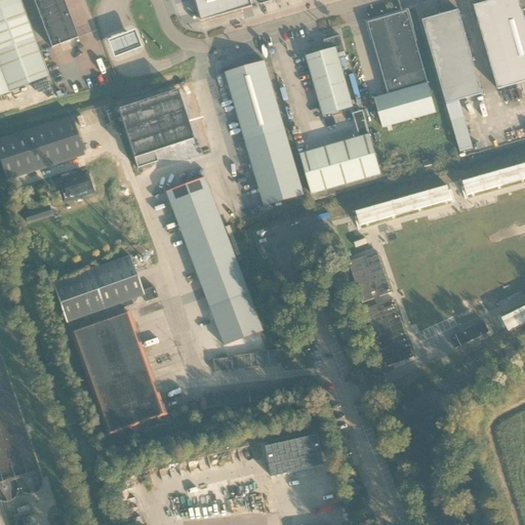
[(0,0),(0,95),(9,93),(8,91),(47,77),(17,0),(0,0)]
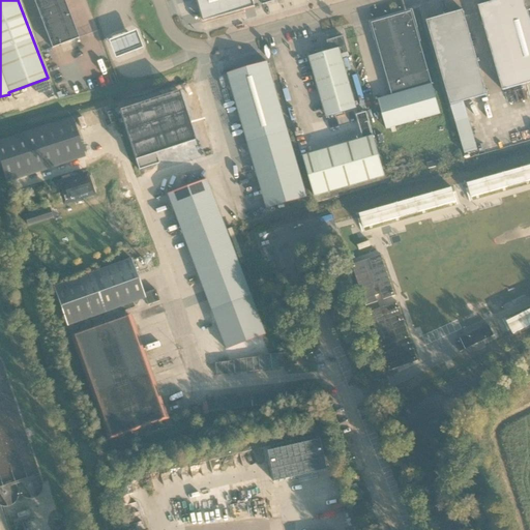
[(63,0),(33,0),(52,48),(79,38),(63,0)]
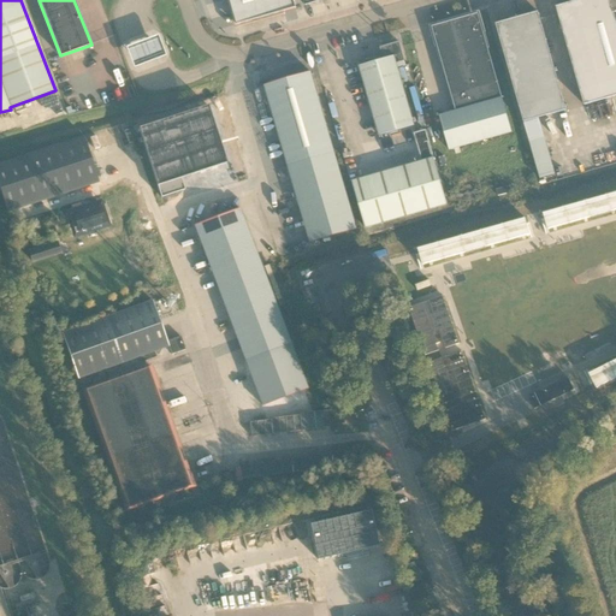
[(292,0),(230,0),(237,24),(248,22),(296,7),(292,0)]
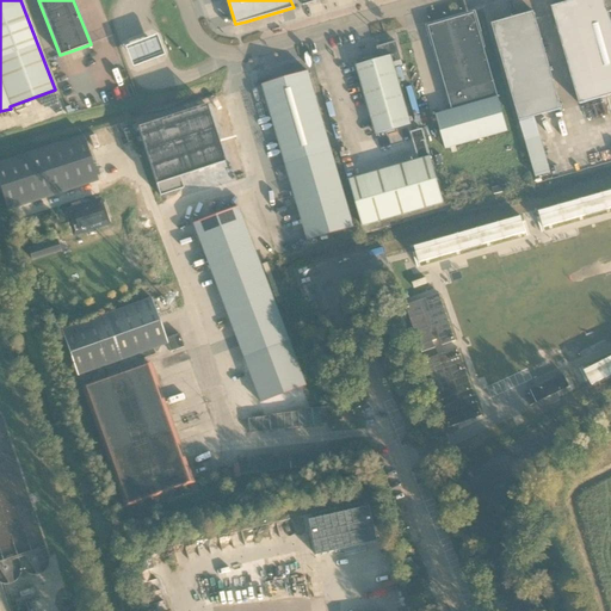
[(579,104),(610,94),(610,56),(594,0),(574,0),(551,7),(579,104)]
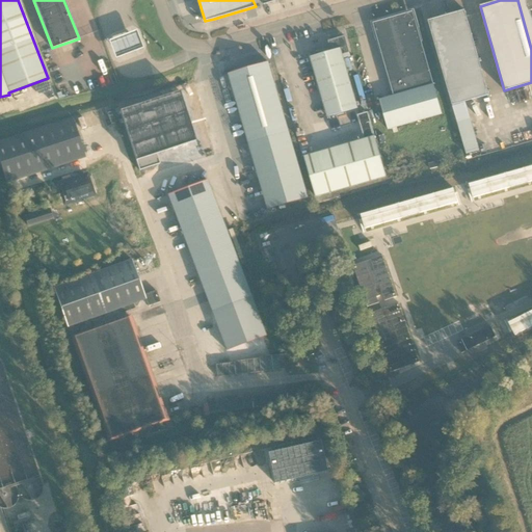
[(531,0),(517,0),(531,49),(531,0)]
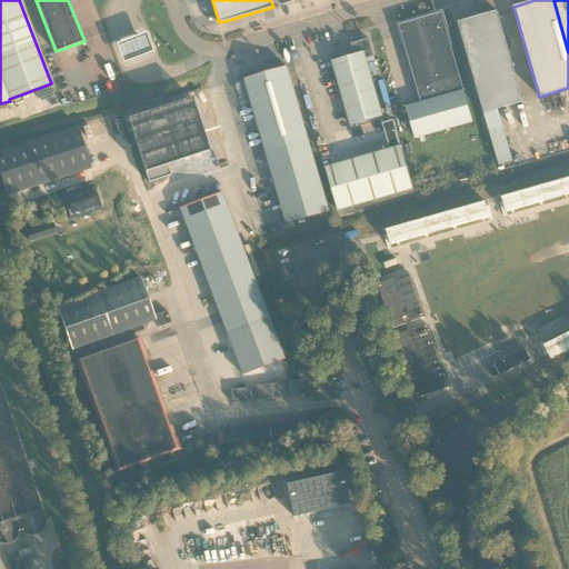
[(523,101),(497,11),(458,22),(483,113),(523,101)]
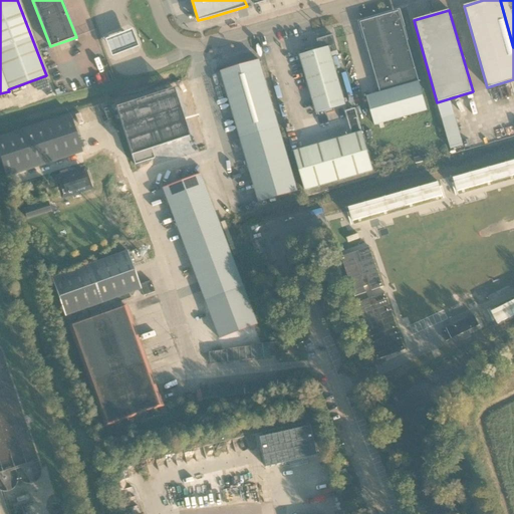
[(392,16),(383,15),(360,22),(380,92),(366,96),(375,125),(428,110),(404,27),(399,20),(392,16)]
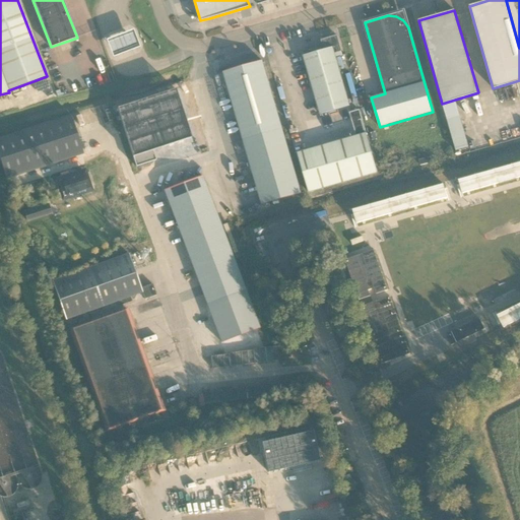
[(131,26),(105,37),(112,55),(138,45),(131,26)]
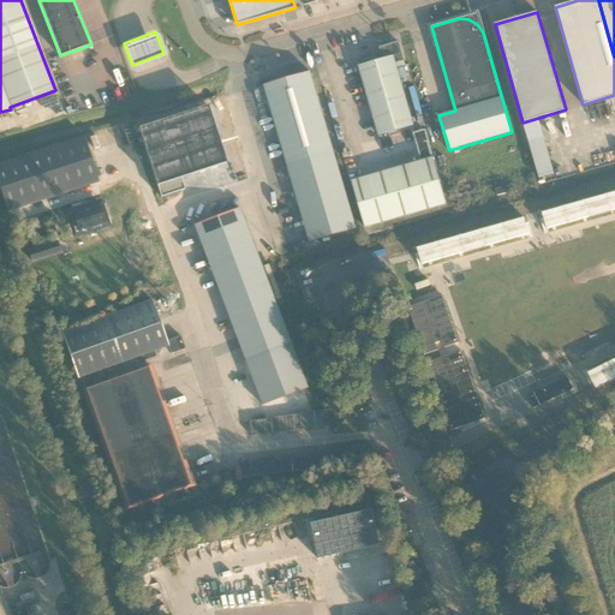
[(404,59),(398,40),(378,46),(383,59),(359,66),(378,135),(413,125),(395,61),(404,59)]
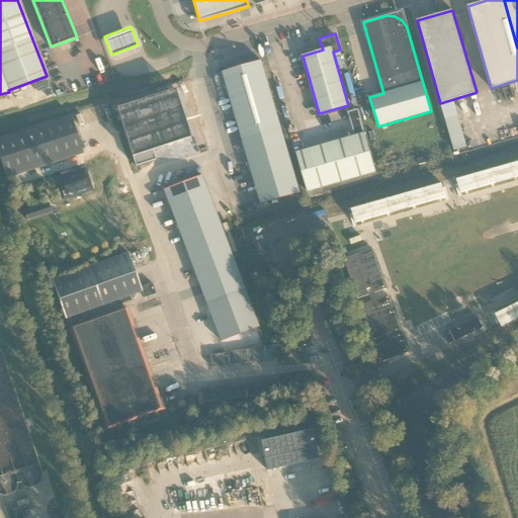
[(261,61),(223,72),(261,204),(300,193),(261,61)]
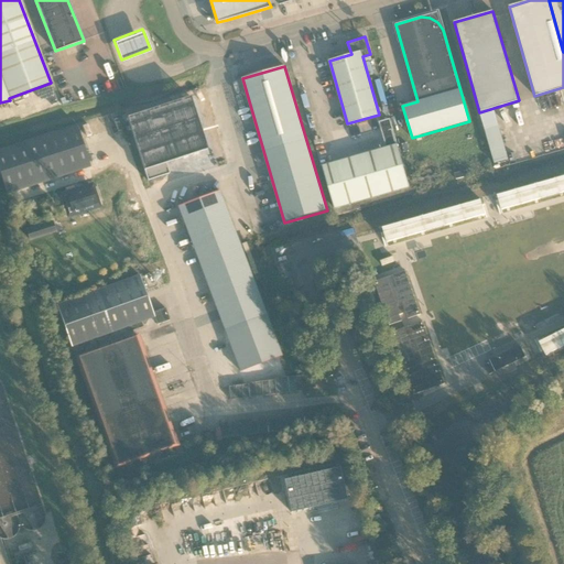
[(57,85),(60,97),(69,95),(68,87),(72,86),(71,82),(57,85)]
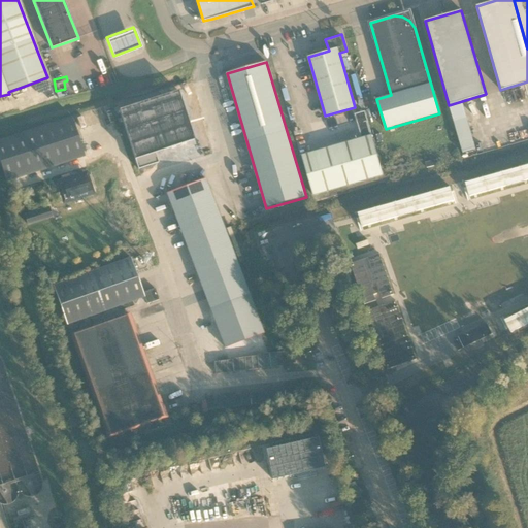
[(179,94),(120,113),(136,163),(195,143),(179,94)]
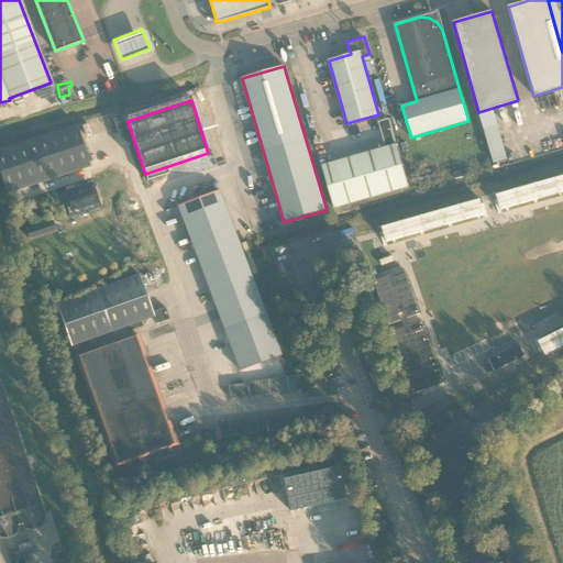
[(388,194),(408,188),(396,144),(388,119),(378,122),(385,147),(375,150),(388,194)]
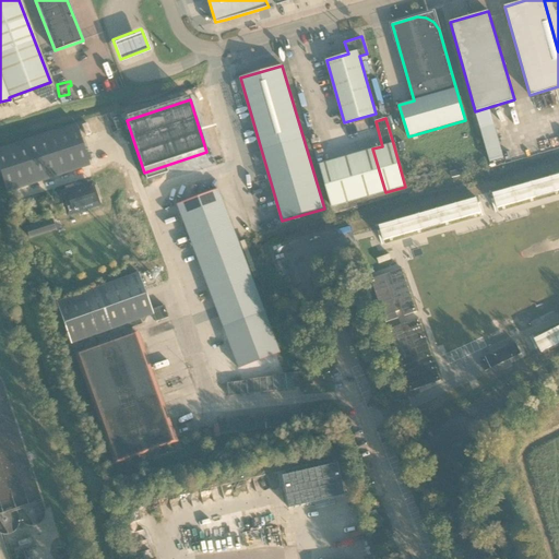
[(90,165),(76,123),(0,147),(0,171),(7,192),(90,165)]
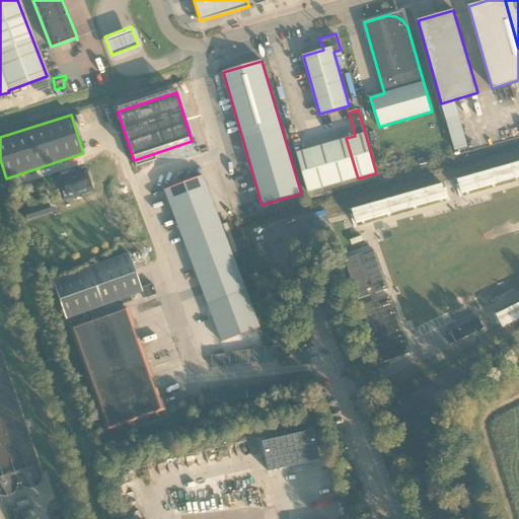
[(307,193),(358,178),(346,138),(296,152),(307,193)]
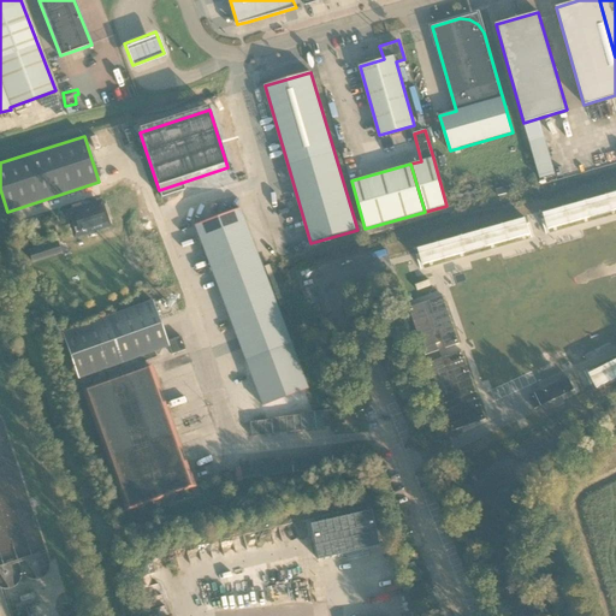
[(615,193),(544,213),(545,219),(546,224),(548,229),(615,209),(615,193)]
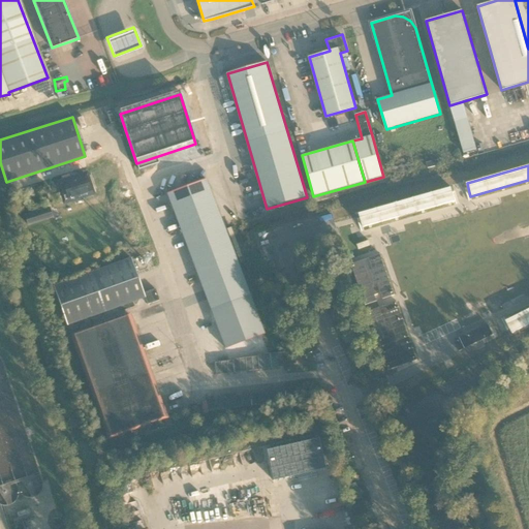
[(84,173),(62,180),(68,199),(90,192),(84,173)]
